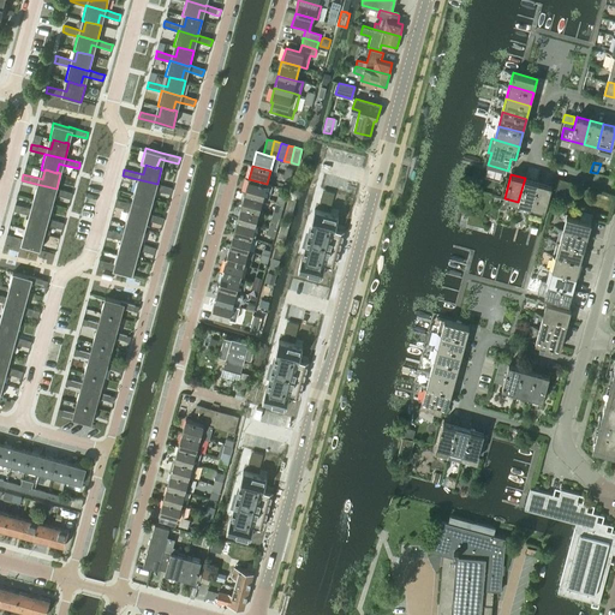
[(532,206),(538,181),(525,178),(518,202),(532,206)]
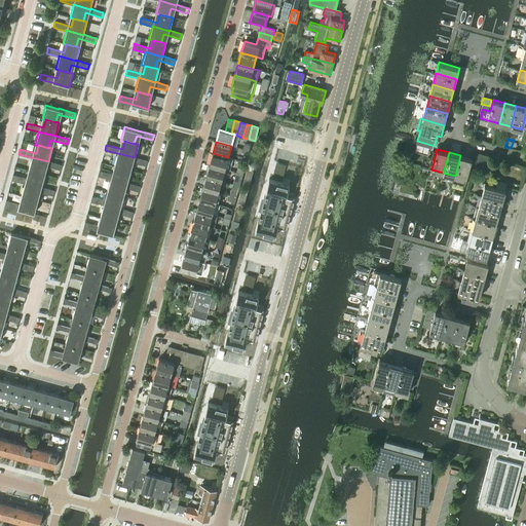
[(117,153),(114,166),(117,167),(117,166),(126,170),(127,168),(129,161),(133,162),(142,164),(145,165),(147,160),(143,159),(135,157),(117,153)]
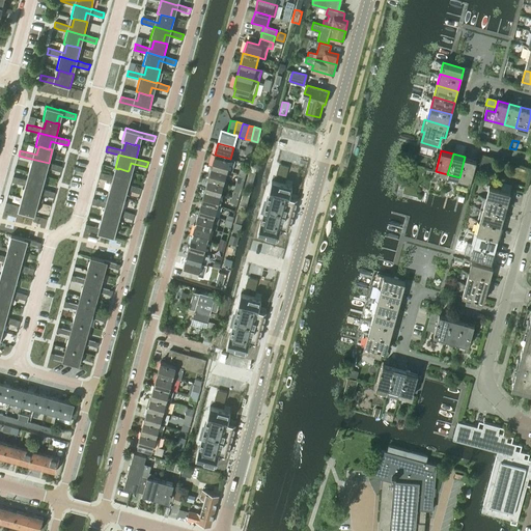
[(215,155),(212,166),(227,170),(230,159),(215,155)]
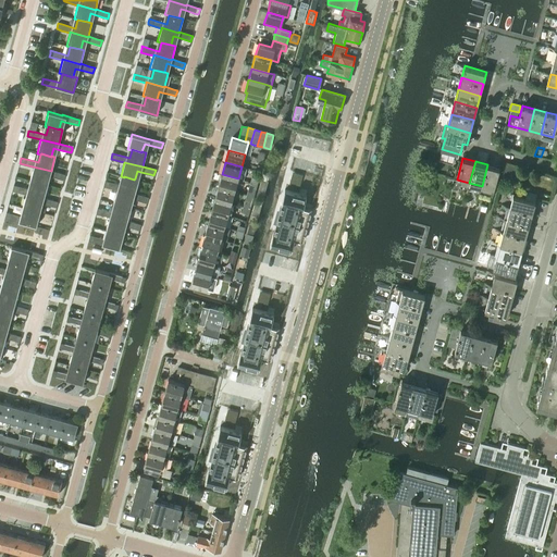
[(494,189),(499,168),(487,164),(482,186),(494,189)]
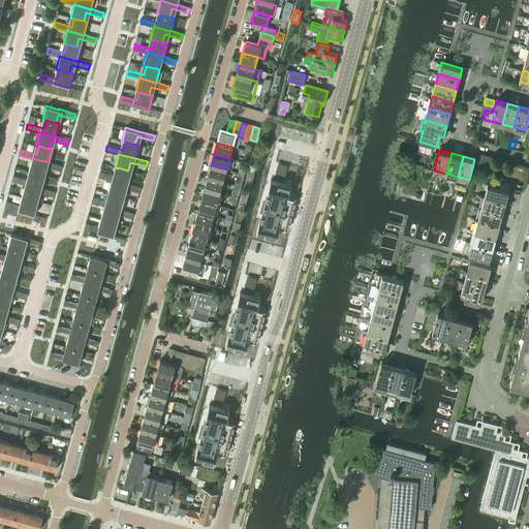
[(480,156),(477,166),(484,168),(486,162),(487,158),(480,156)]
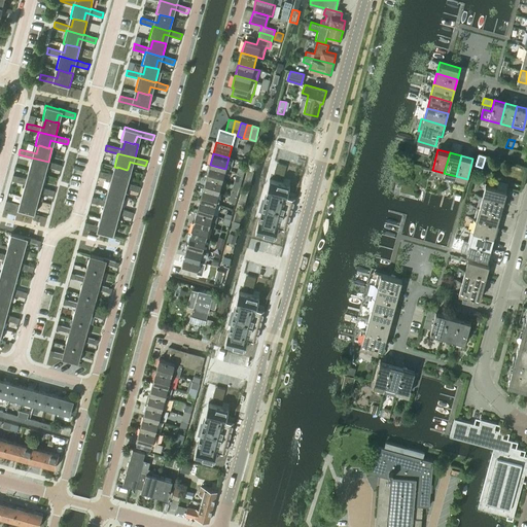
[(31,157),(28,171),(32,172),(32,171),(41,174),(41,173),(43,166),(47,167),(60,170),(61,168),(62,165),(48,162),(31,157)]
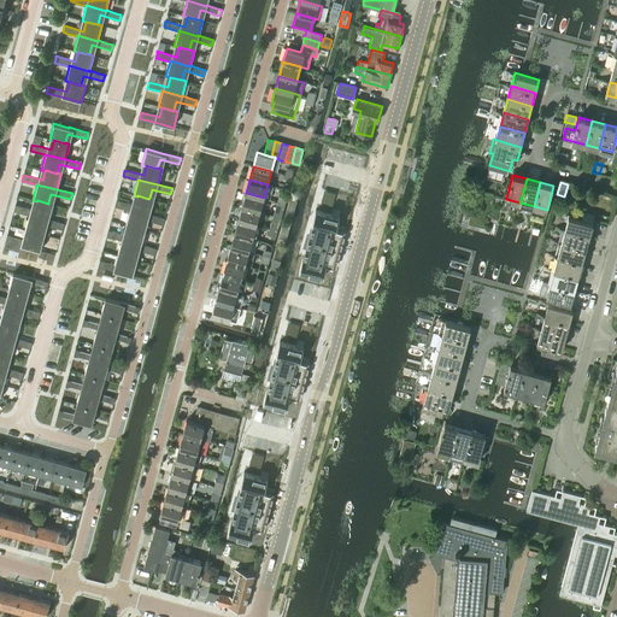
[(327,187),(323,198),(338,203),(341,191),(327,187)]
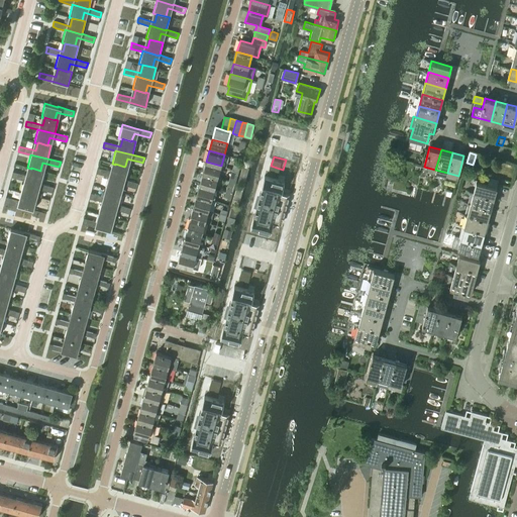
[(206,162),(203,173),(217,177),(221,166),(206,162)]
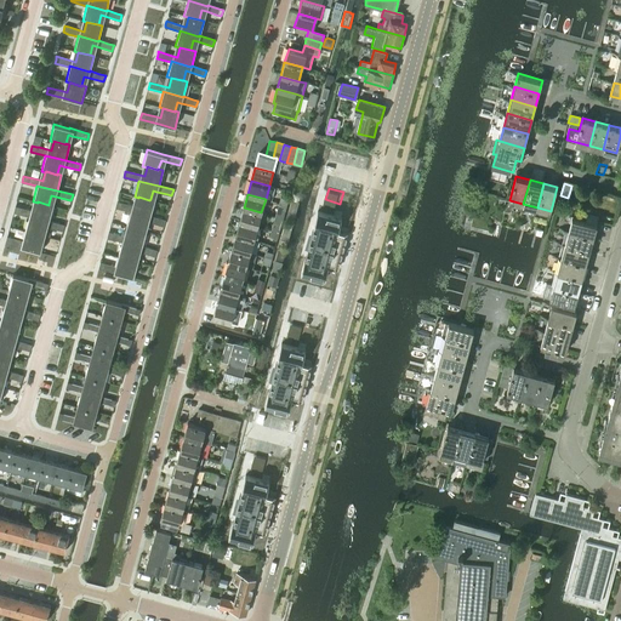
[(118,201),(115,208),(120,209),(130,211),(151,216),(154,200),(151,199),(149,200),(138,197),(138,198),(136,206),(132,205),(126,204),(118,201)]
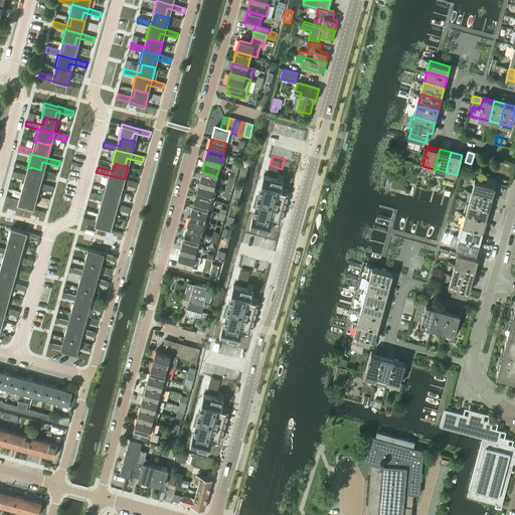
[(12,173),(11,176),(24,179),(40,183),(44,170),(40,169),(40,170),(31,167),(31,168),(28,175),(25,174),(13,171),(12,173)]
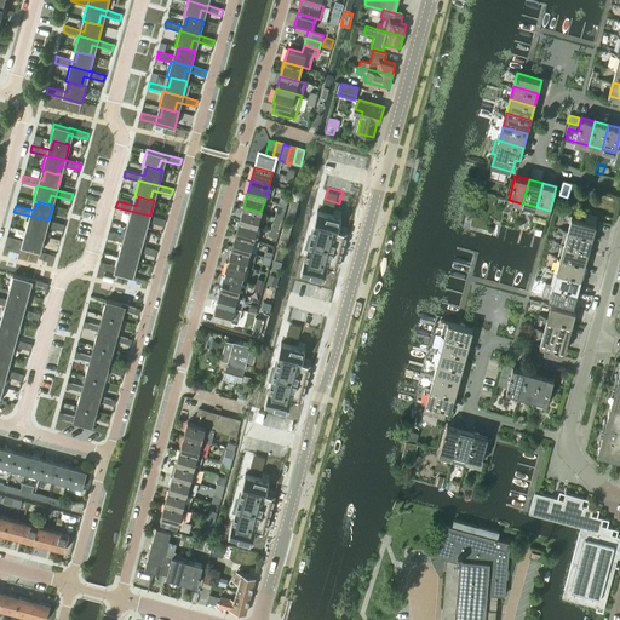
[(244,207),(239,222),(257,225),(260,212),(244,207)]
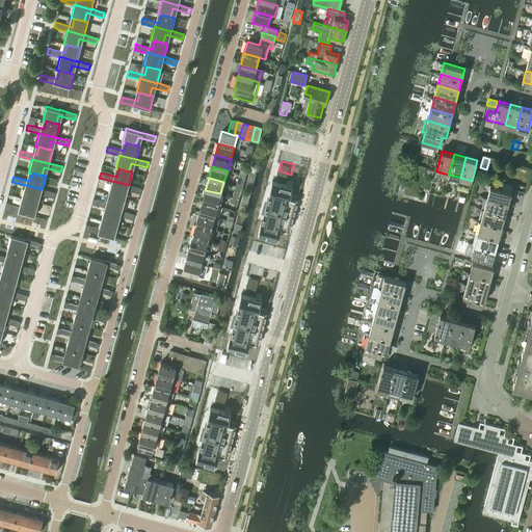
[(111,181),(108,194),(111,195),(111,194),(122,197),(122,196),(124,189),(127,190),(136,192),(140,193),(141,188),(137,187),(129,185),(111,181)]
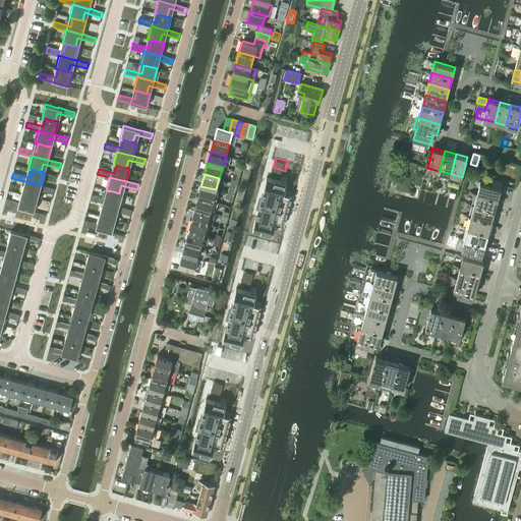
[(255,216),(252,229),(273,234),(276,223),(283,225),(291,196),(284,194),(287,183),(267,177),(263,189),(264,190),(262,196),(258,210),(256,217),(255,216)]
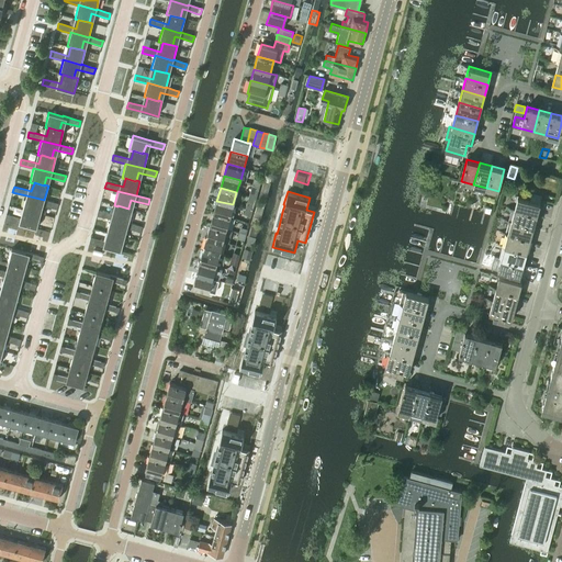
[(518,197),(515,210),(537,215),(540,203),(541,195),(532,193),(530,200),(518,197)]
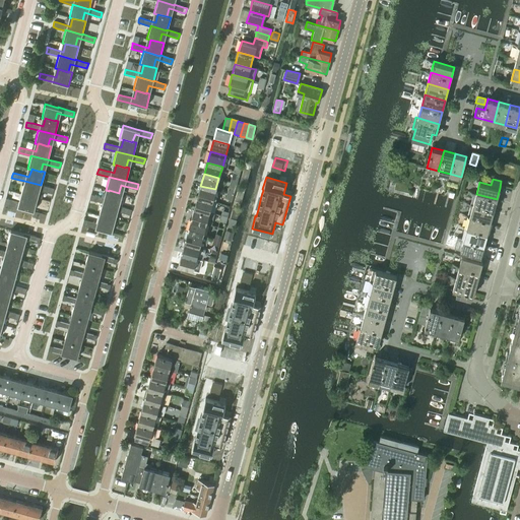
[(24,181),(20,194),(24,195),(24,194),(34,197),(34,196),(36,189),(40,190),(52,193),(53,191),(54,188),(41,185),(24,181)]
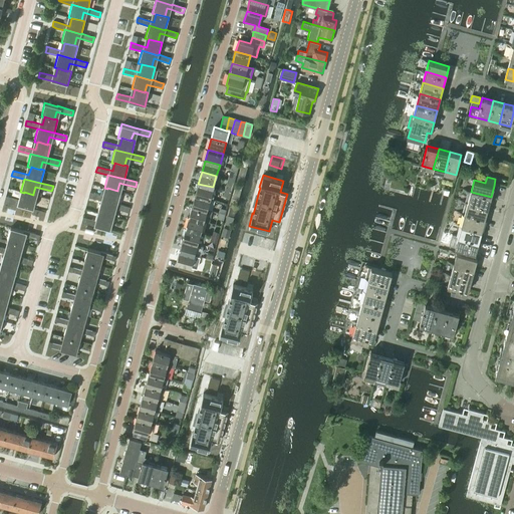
[(198,184),(195,195),(210,198),(213,187),(198,184)]
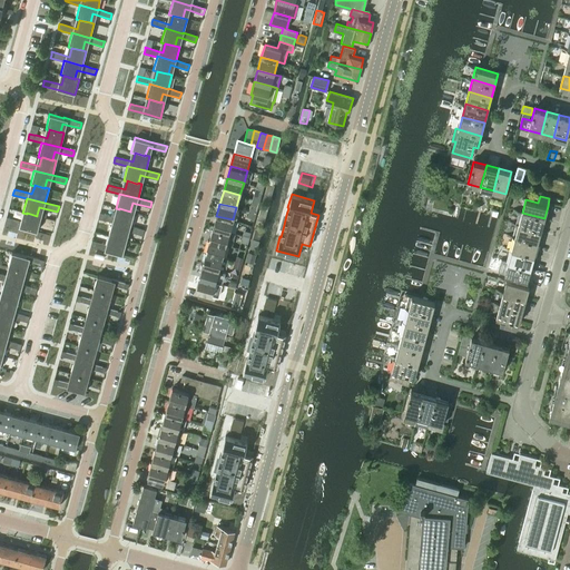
[(99,216),(98,218),(111,222),(130,226),(134,212),(130,210),(130,212),(119,208),(119,209),(117,217),(114,216),(108,215),(105,214),(100,213),(99,216)]
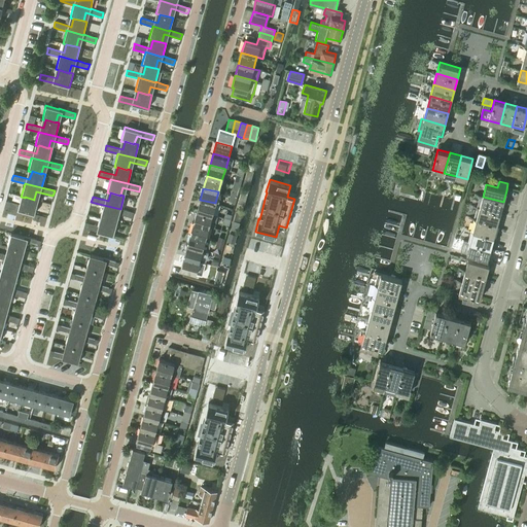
[(6,201),(4,206),(8,207),(21,211),(21,210),(34,214),(38,200),(34,199),(34,200),(25,197),(25,198),(23,205),(19,204),(10,202),(6,201)]
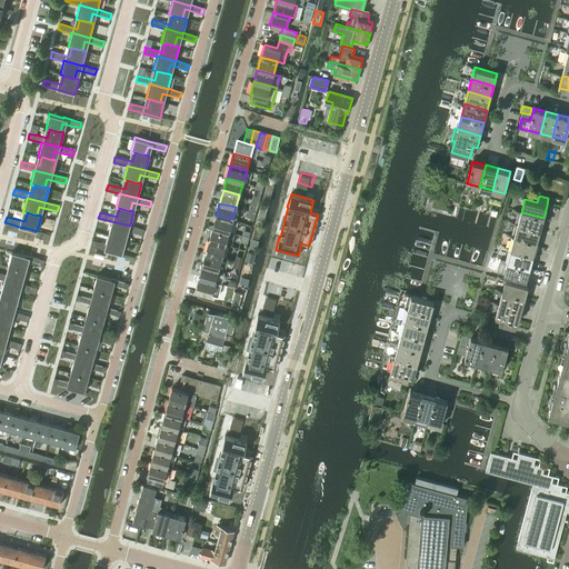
[(521,212),(518,225),(540,230),(543,218),(521,212)]
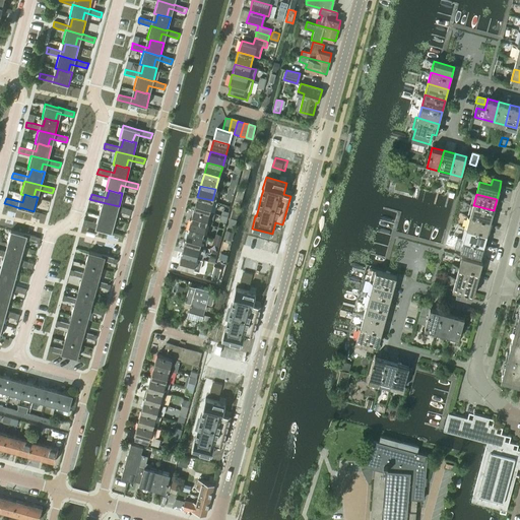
[(197,197),(194,208),(209,212),(212,200),(197,197)]
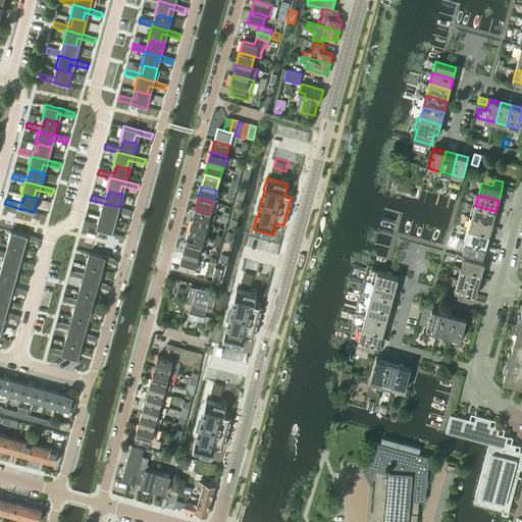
[(102,203),(99,216),(102,217),(103,216),(112,219),(112,218),(114,211),(118,212),(126,214),(131,215),(132,210),(127,209),(119,207),(102,203)]
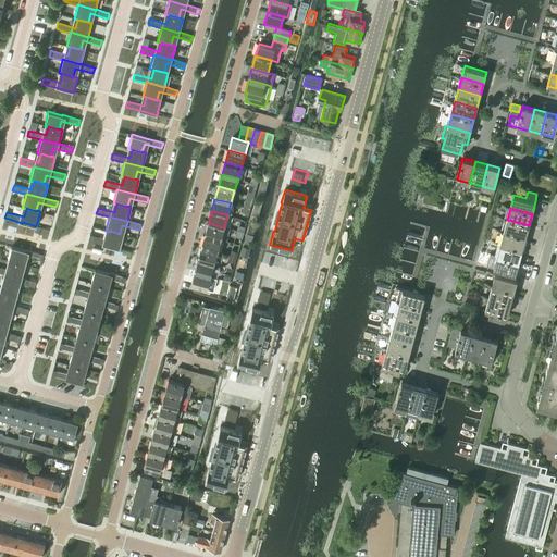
[(507,220),(504,232),(525,237),(529,225),(507,220)]
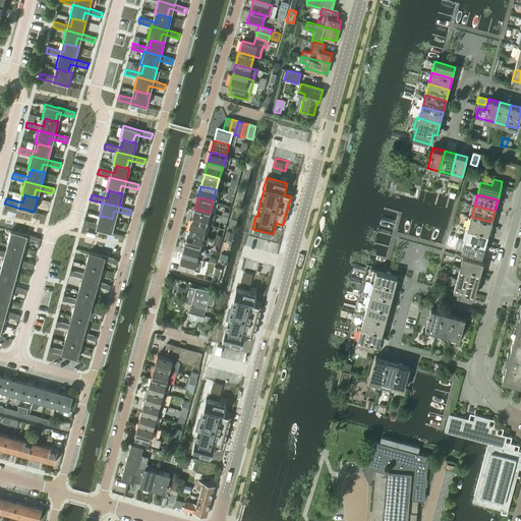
[(194,209),(191,220),(207,224),(210,213),(194,209)]
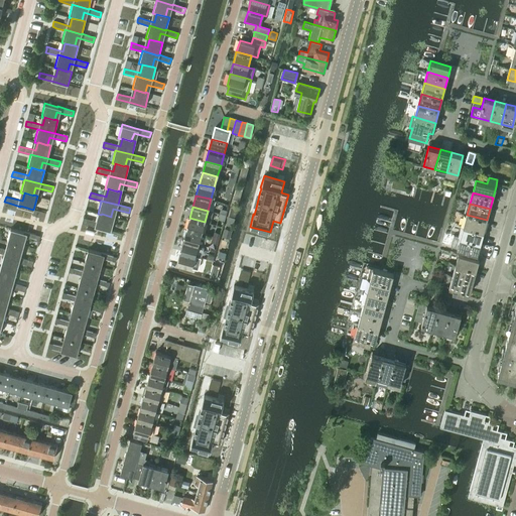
[(231,207),(229,217),(235,218),(236,214),(237,208),(231,207)]
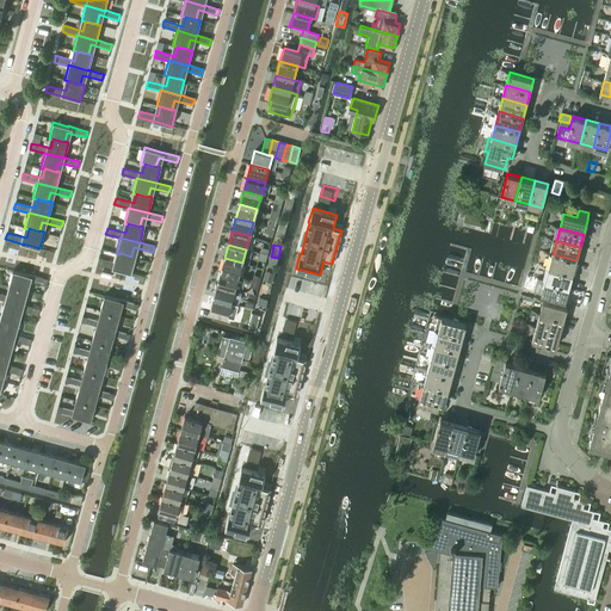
[(99,258),(97,264),(102,265),(116,270),(116,269),(131,273),(136,257),(131,255),(131,257),(121,253),(119,254),(117,263),(113,261),(103,259),(99,258)]
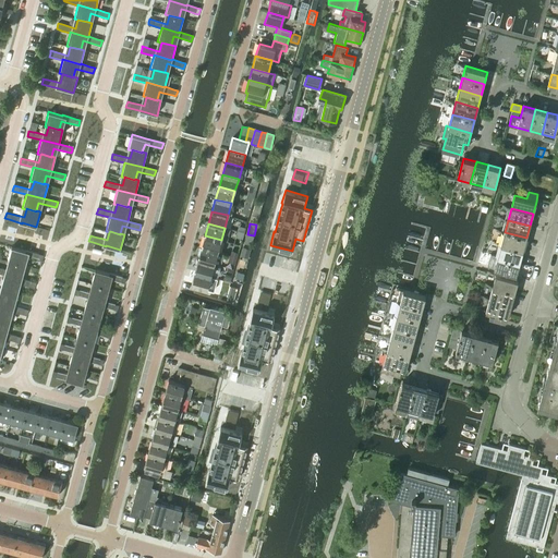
[(505,232),(501,244),(523,250),(526,238),(505,232)]
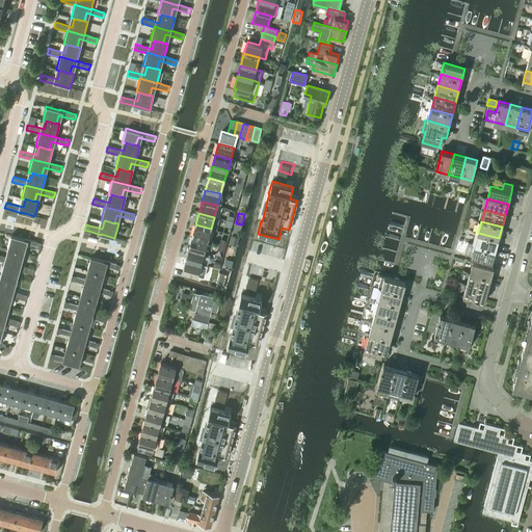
[(235,222),(233,232),(239,234),(242,224),(236,223),(235,222)]
